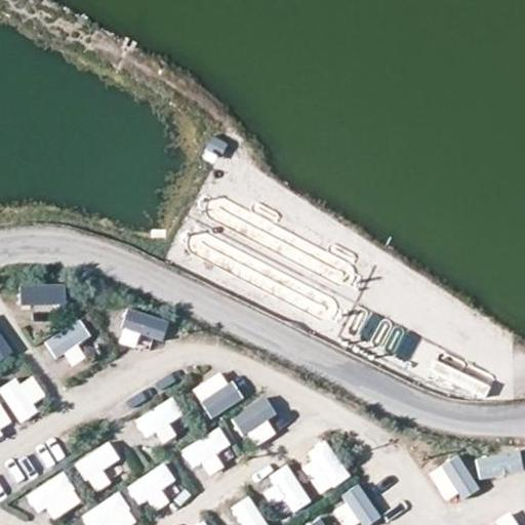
[(216,136),(207,154),(218,161),(229,143),(216,136)]
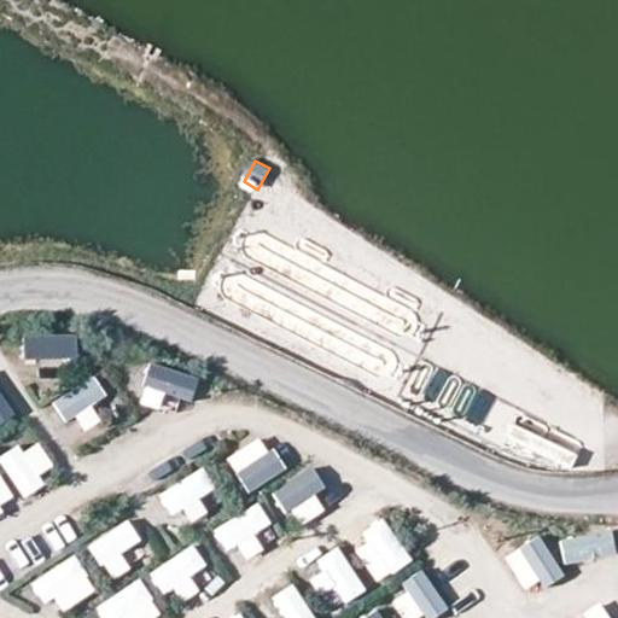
[(63,378),(63,360),(81,361),(82,336),(36,334),(35,378),(63,378)]
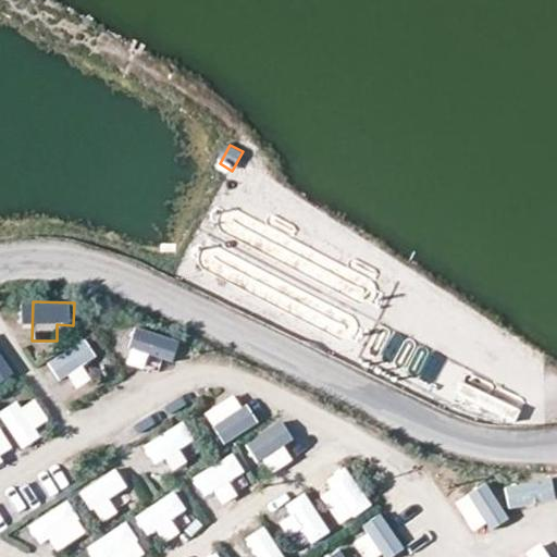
[(155,354),(160,332),(119,320),(108,355),(127,360),(131,347),(155,354)]
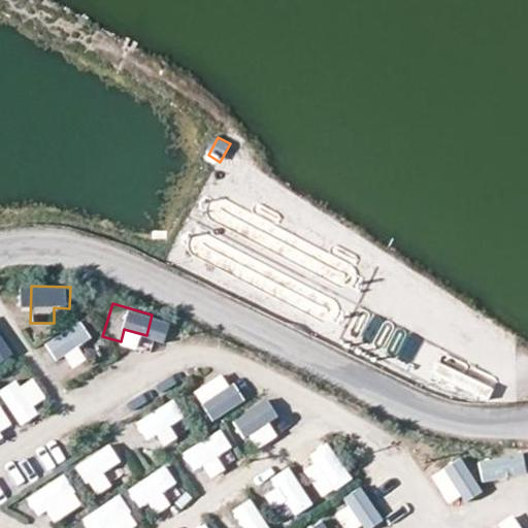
[(83,320),(45,343),(57,360),(93,337),(83,320)]
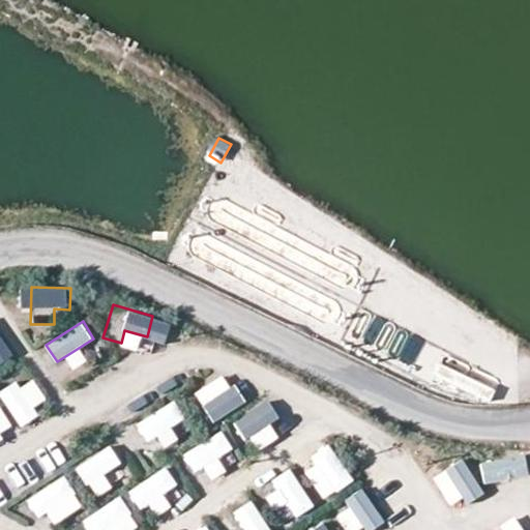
[(0,362),(18,352),(0,326),(0,362)]
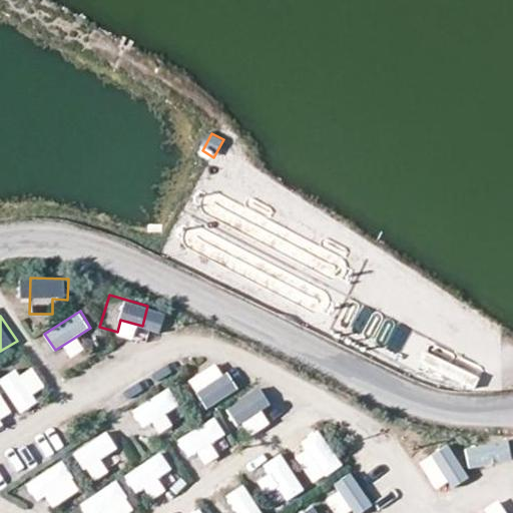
[(450,350),(445,361),(470,374),(475,363),(450,350)]
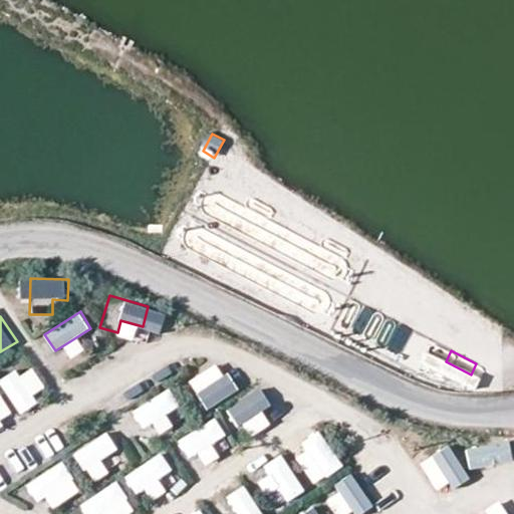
[(31,363),(1,382),(19,412),(49,393),(31,363)]
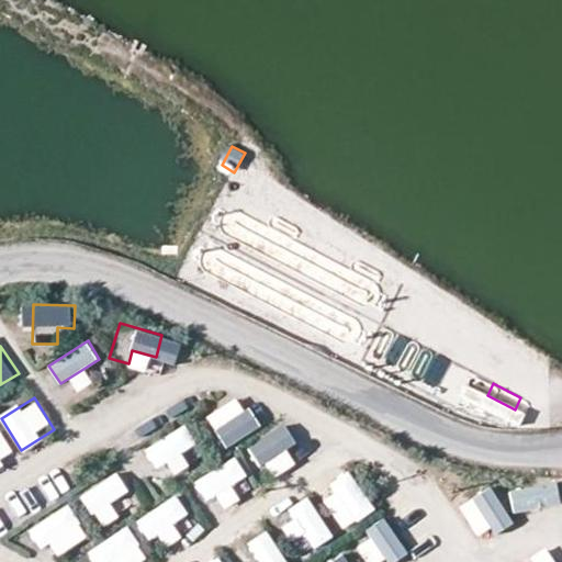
[(243,403),(211,424),(227,449),(259,428),(243,403)]
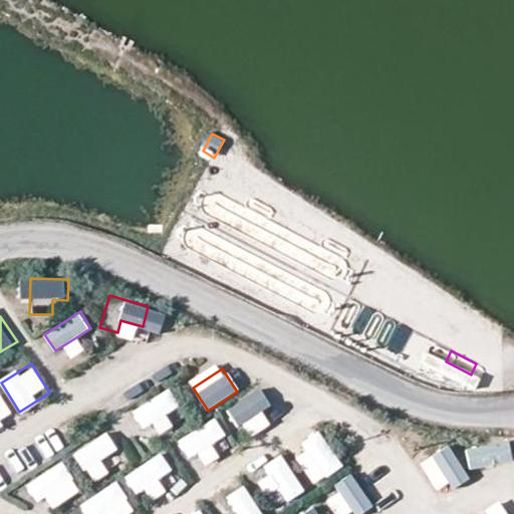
[(133,412),(145,429),(153,423),(160,434),(183,419),(163,391),(133,412)]
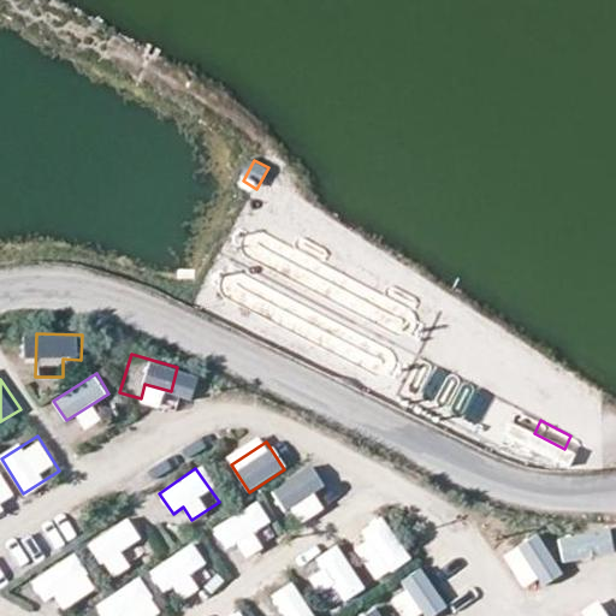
[(332,504),(308,468),(276,490),(298,526),(332,504)]
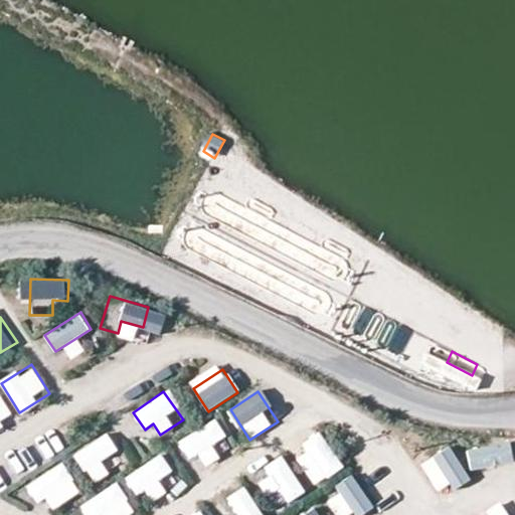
[(0,393),(0,427),(15,418),(0,393)]
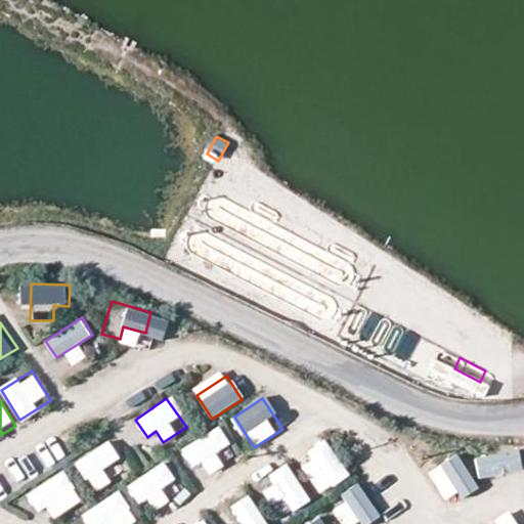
[(181,450),(194,469),(231,443),(219,425),(181,450)]
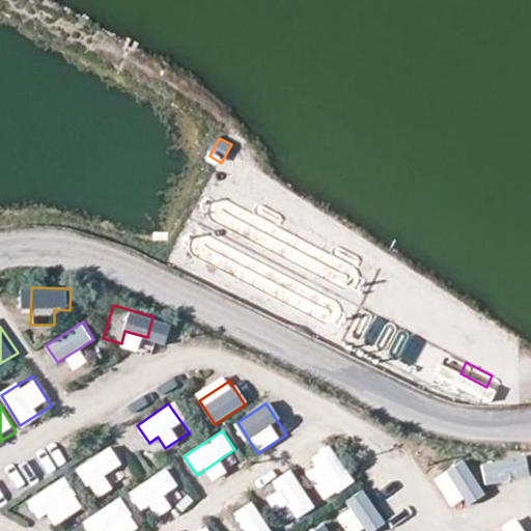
[(111,445),(77,467),(96,499),(132,477),(111,445)]
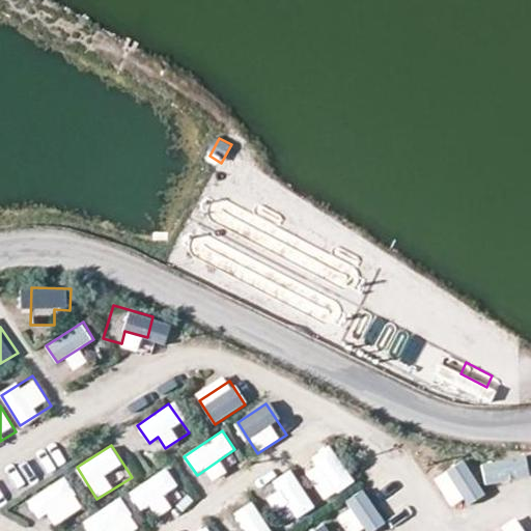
[(324,494),(351,482),(334,445),(308,456),(324,494)]
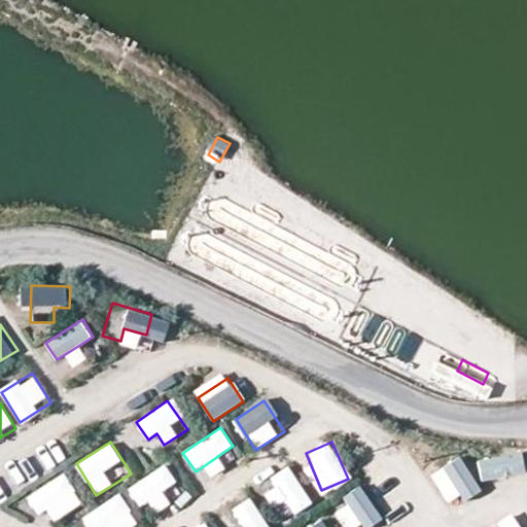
[(482,480),(526,476),(524,454),(480,458),(482,480)]
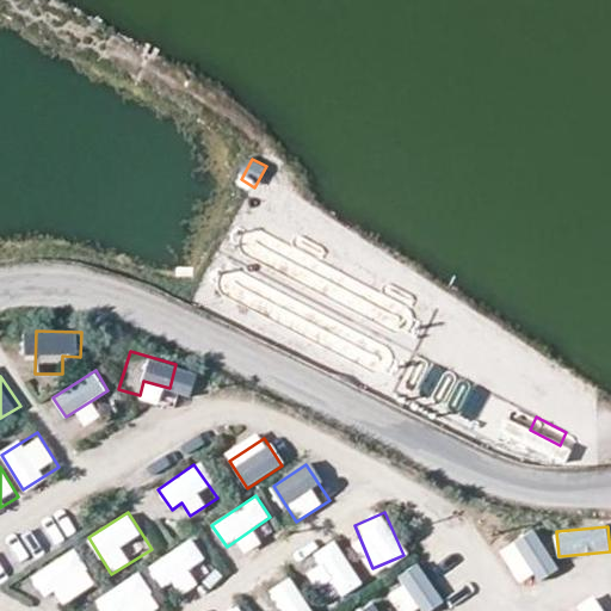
[(523,587),(559,566),(537,532),(501,555),(523,587)]
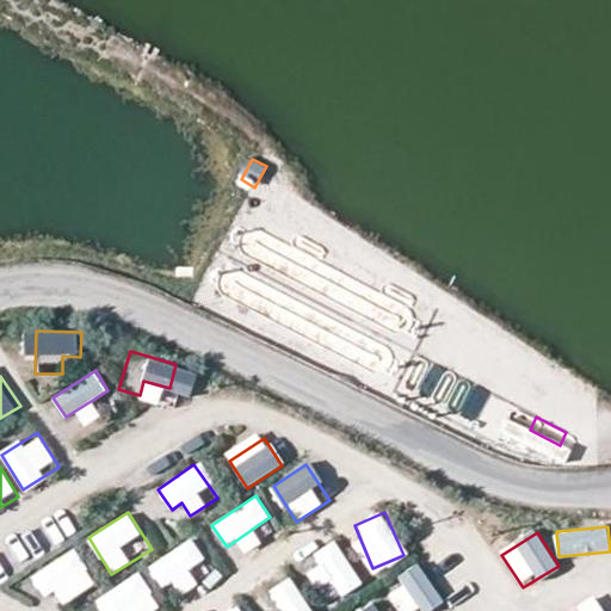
[(195,539),(153,561),(173,599),(198,587),(189,569),(205,560),(195,539)]
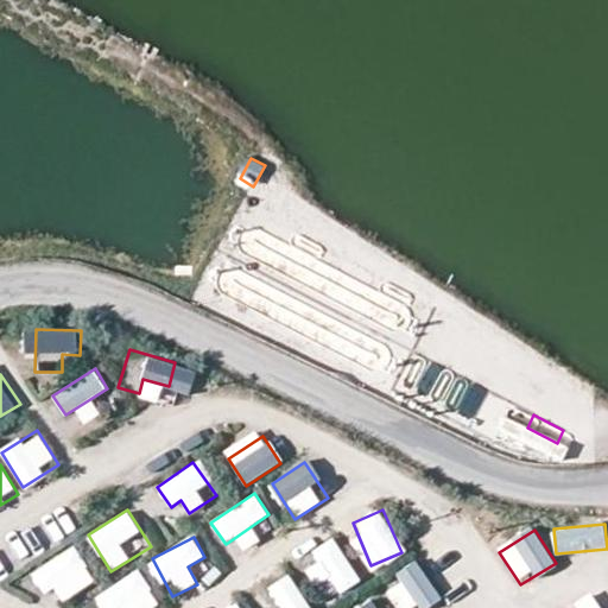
[(312,567),(336,600),(363,580),(333,537),(312,552),(318,562),(312,567)]
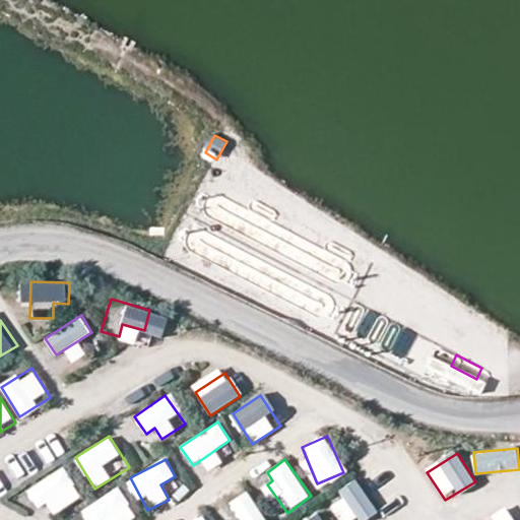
[(39,514),(64,502),(60,494),(74,486),(66,469),(26,488),(39,514)]
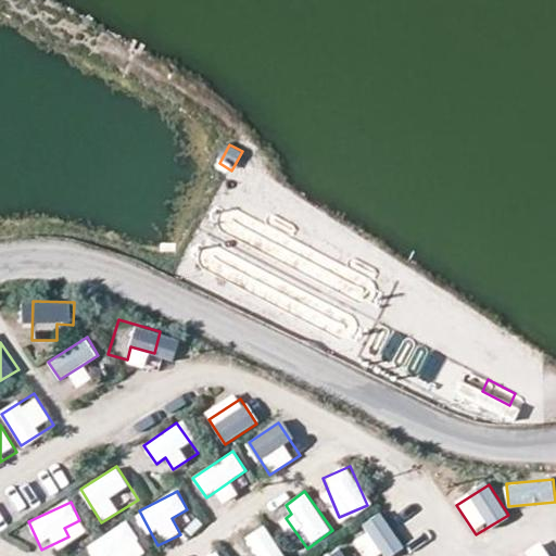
[(363,555),(387,555),(404,546),(384,515),(351,535),(363,555)]
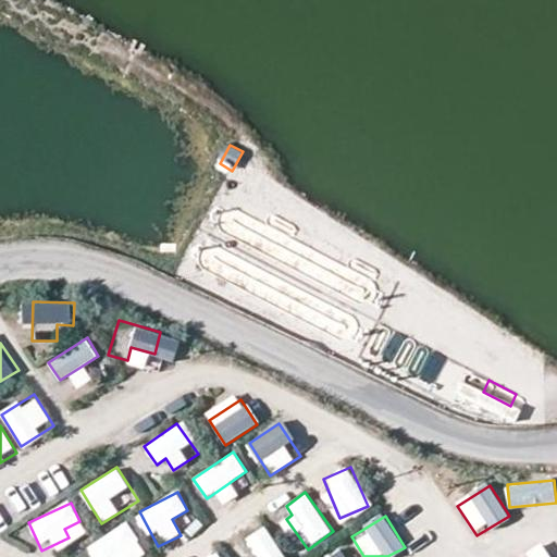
[(98,556),(124,556),(143,544),(125,521),(90,545),(98,556)]
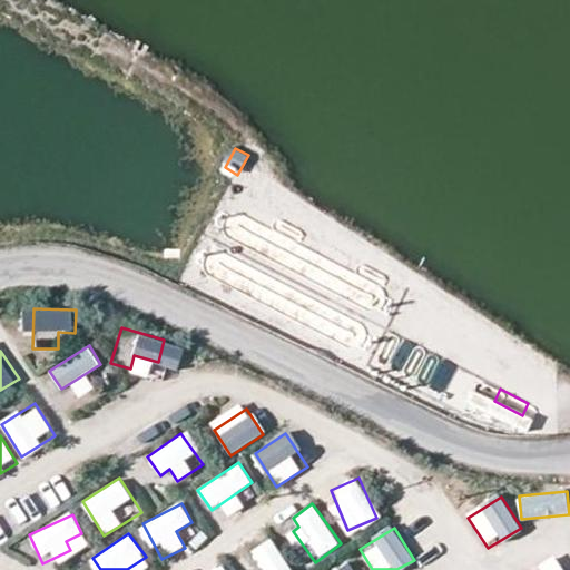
[(292,569),(274,538),(252,550),(263,569),(292,569)]
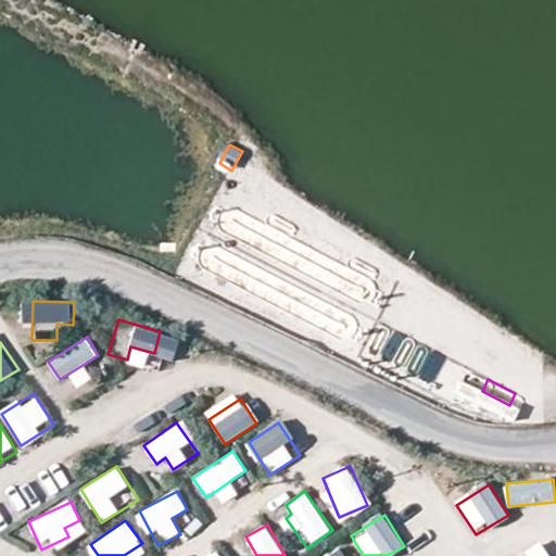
[(545,555),(536,543),(516,555),(545,555)]
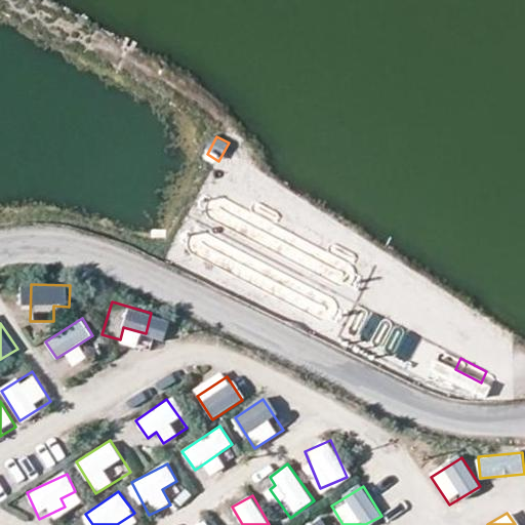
All buildings are outlined.
